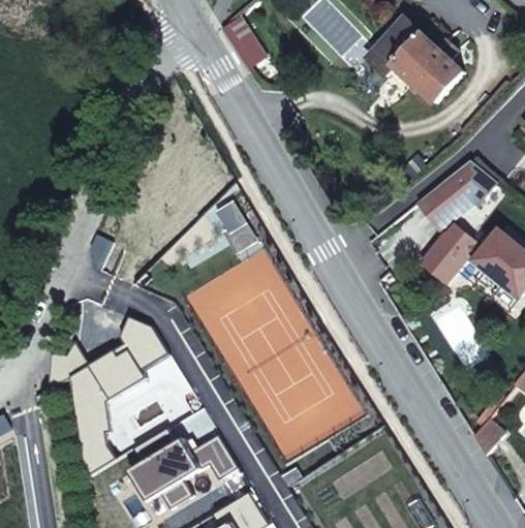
[(242,27),(261,12),(252,0),(219,28),(246,70),(263,59),(242,27)]
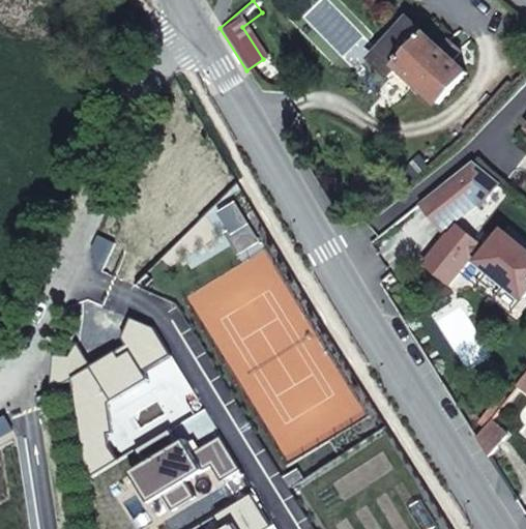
[(438,49),(425,35),(405,18),(368,59),(387,77),(396,67),(435,104),(464,72),(450,60),(438,49)]
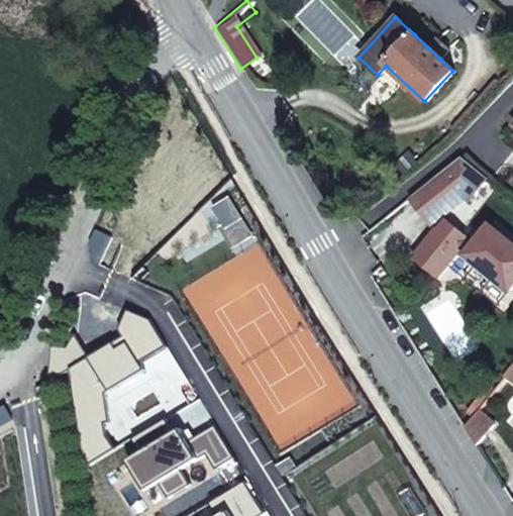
[(447,50),(435,39),(427,47),(439,59),(447,50)]
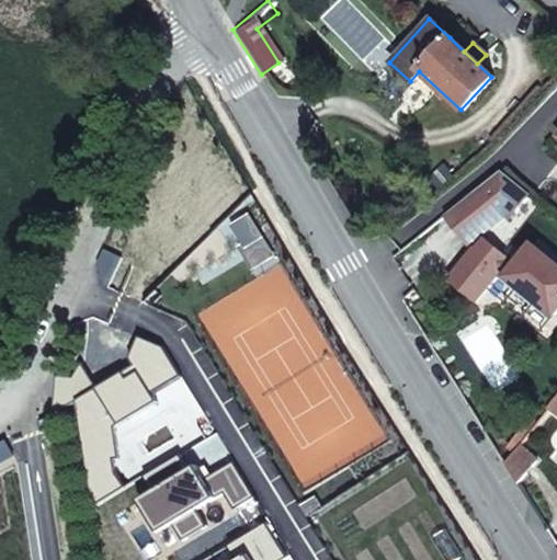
[(451,175),(441,164),(427,176),(436,187),(451,175)]
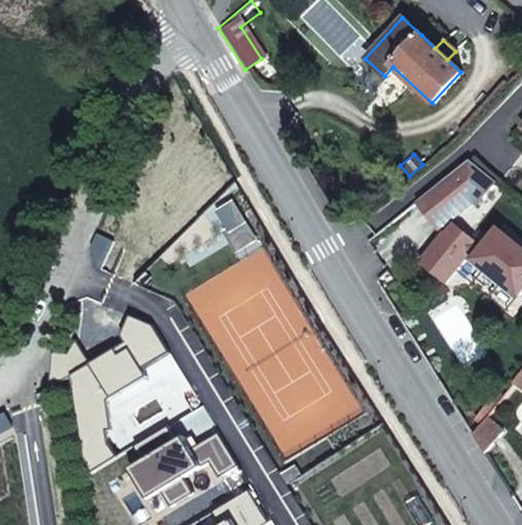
[(467,159),(414,200),(436,228),(471,199),(475,203),(495,182),(467,159)]
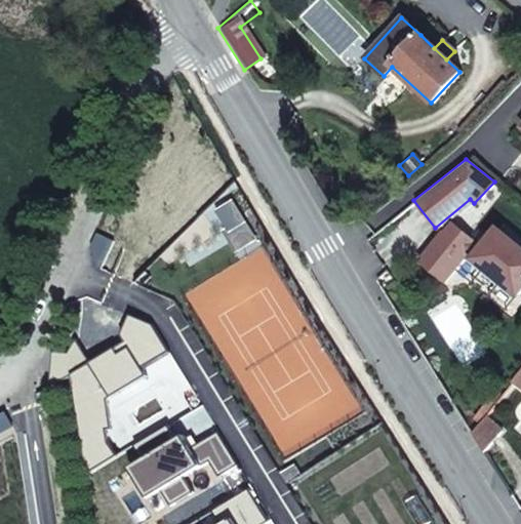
[(465,254),(515,296),(520,288),(520,248),(495,228),(479,246),(451,223),(443,234),(441,232),(416,260),(442,281),(465,254)]
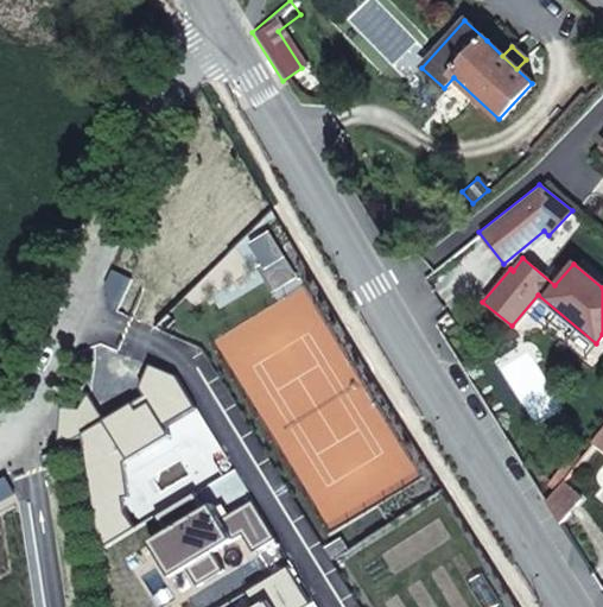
[(58,406),(55,448),(80,434),(99,549),(133,528),(125,512),(124,497),(129,495),(122,465),(169,436),(163,427),(194,408),(175,375),(147,364),(138,386),(143,394),(146,402),(135,409),(131,402),(102,419),(86,392),(76,408),(58,406)]
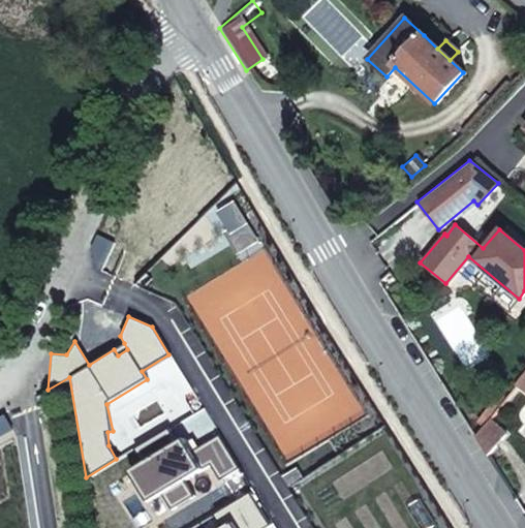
[(124,343),(114,349),(118,355),(127,349),(124,343)]
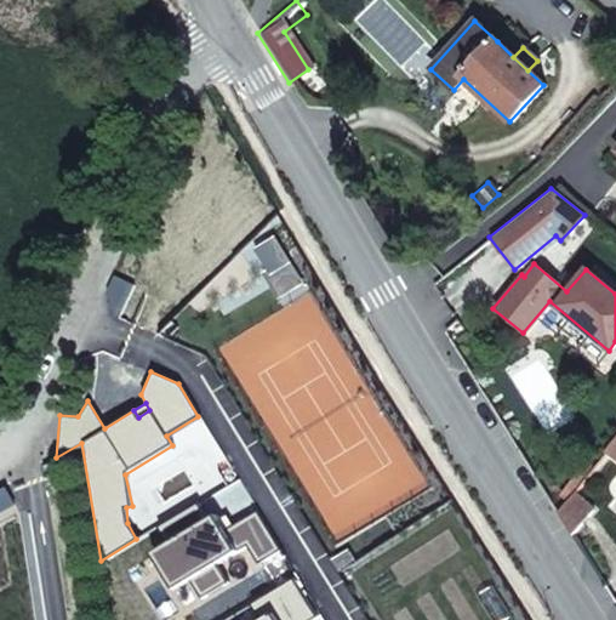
[(615,437),(605,451),(615,460),(615,437)]
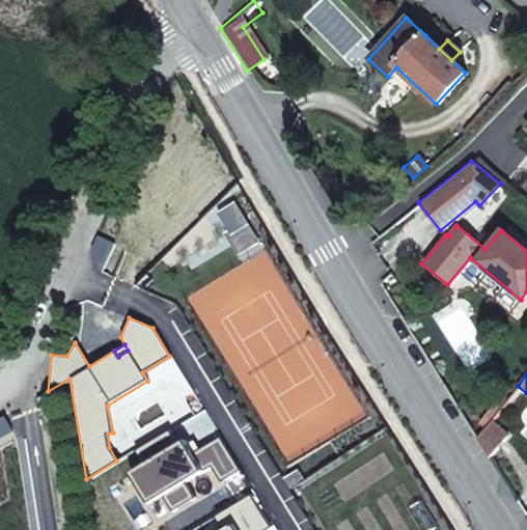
[(507,436),(490,420),(476,438),(489,457),(507,436)]
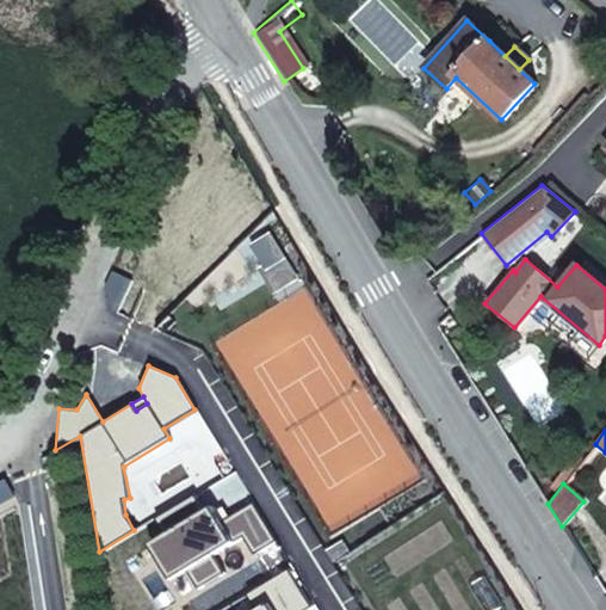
[(203,511),(192,494),(158,515),(168,533),(164,535),(149,543),(171,579),(186,571),(197,589),(223,572),(211,554),(241,536),(252,554),(274,540),(252,501),(220,522),(210,506),(203,511)]
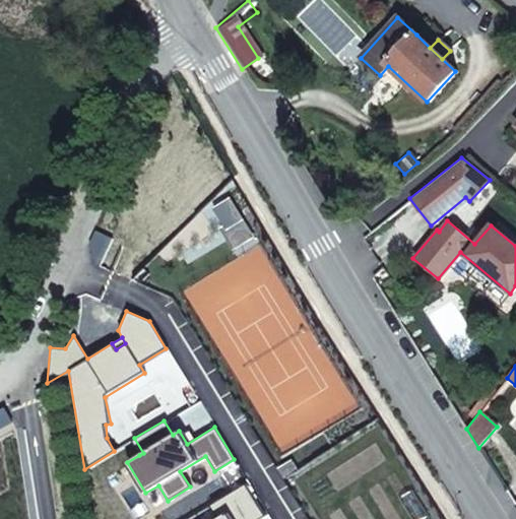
[(143,453),(134,438),(130,441),(139,455),(143,453)]
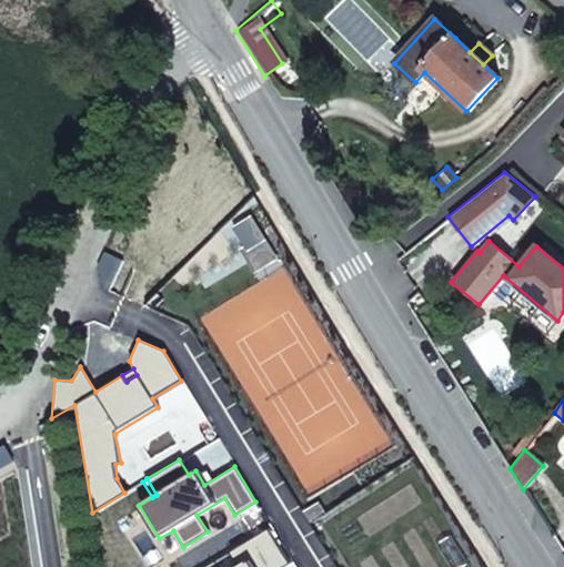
[(281,566),(288,564),(265,528),(227,552),(237,566),(281,566)]
